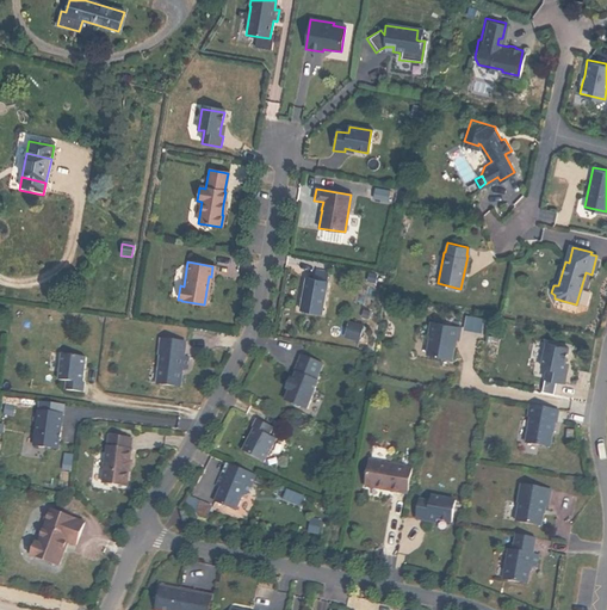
[(314,271),(311,281),(326,283),(327,275),(314,271)]
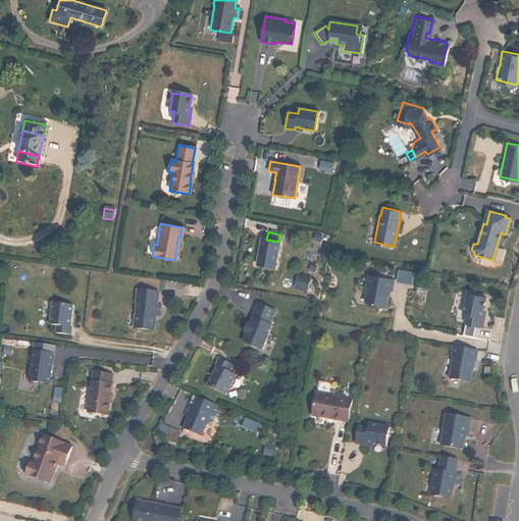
[(272,269),(278,242),(266,240),(260,239),(255,266),(272,269)]
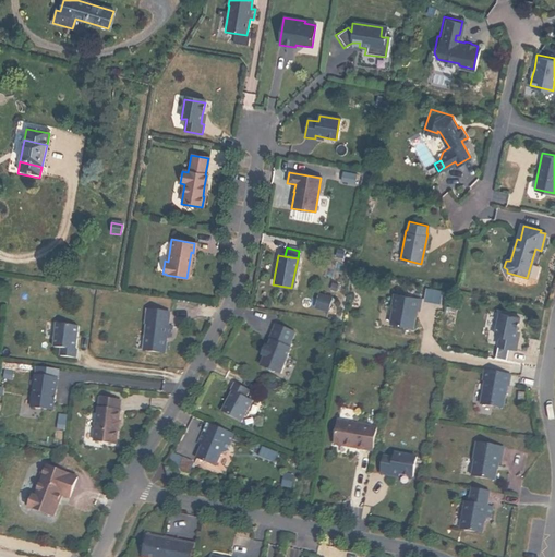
[(415,297),(388,291),(386,303),(387,303),(384,321),(407,325),(410,307),(413,307),(415,297)]
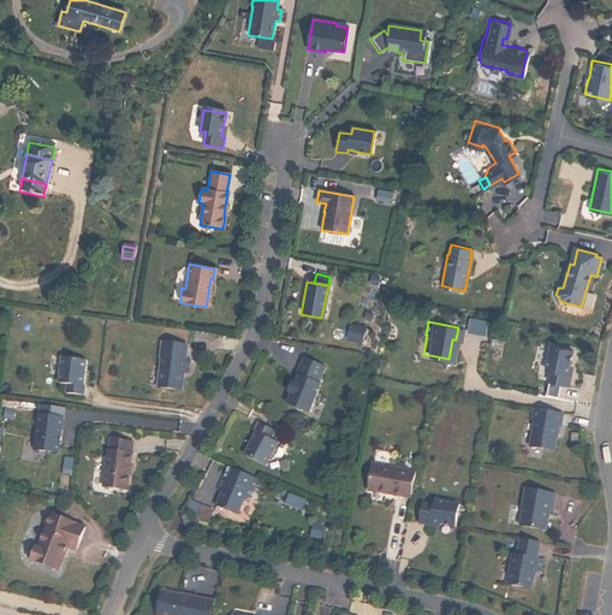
[(348,323),(343,337),(355,341),(360,326),(348,323)]
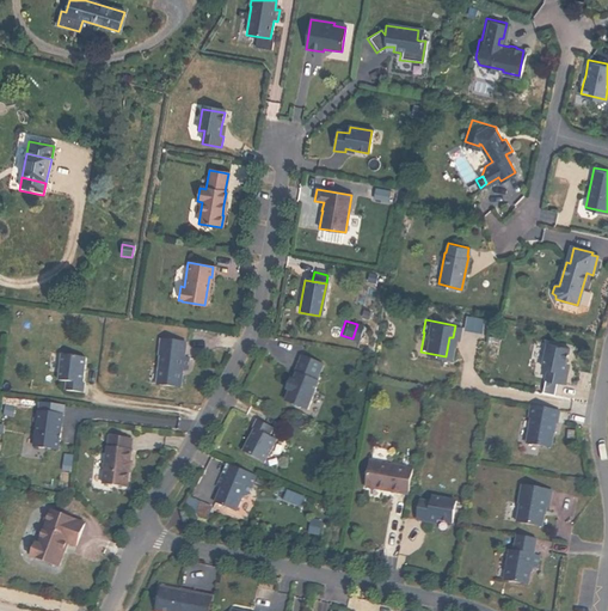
[(159,356),(155,385),(179,388),(182,370),(186,371),(188,359),(183,359),(185,343),(160,341),(158,356),(159,356)]
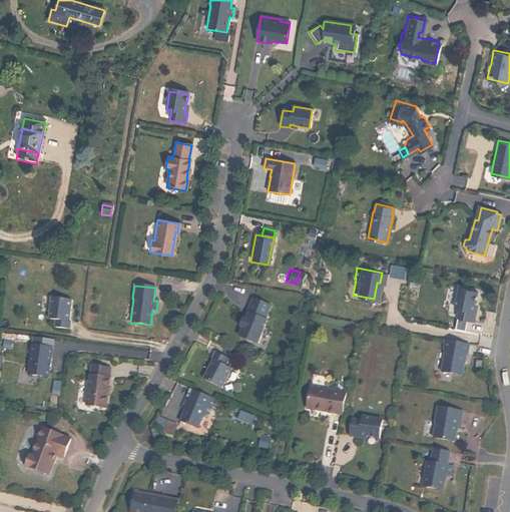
[(454,287),(450,306),(455,307),(453,316),(468,319),(470,310),(468,309),(469,302),(472,291),(454,287)]
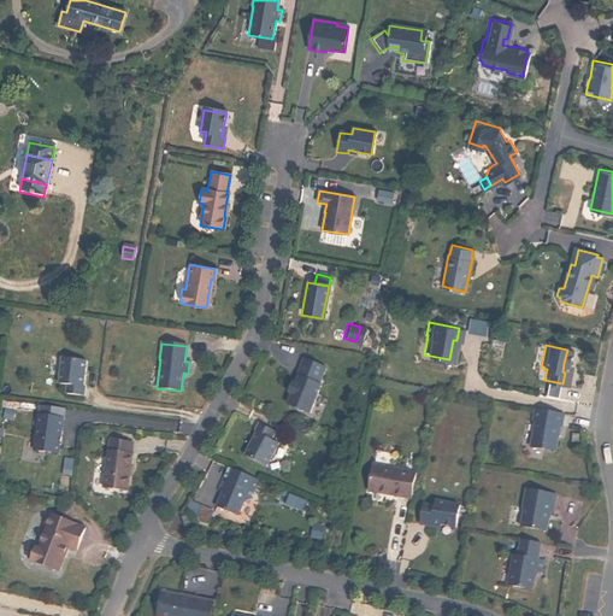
[(300,408),(307,410),(318,382),(317,382),(323,365),(301,356),(294,374),(295,374),(293,380),(292,380),(287,389),(289,391),(284,400),(292,404),(292,405),(292,406),(293,406),(294,408),(295,408),(296,409),(298,409),(300,409),(300,408)]
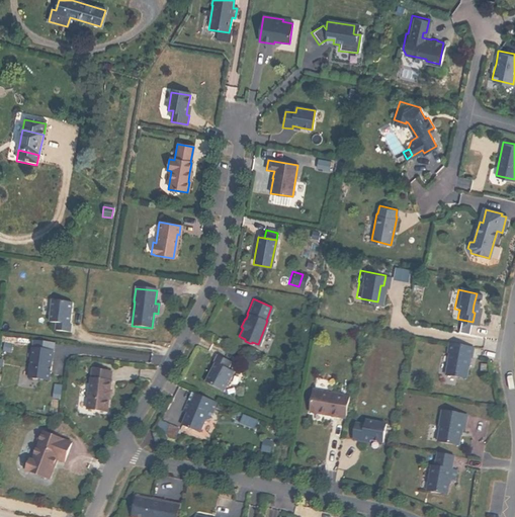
[(54,331),(69,332),(70,324),(69,324),(72,303),(51,300),(48,322),(55,323),(54,331)]
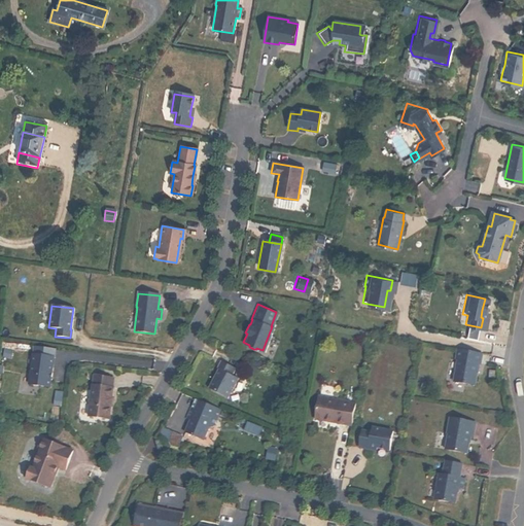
[(477,351),(452,346),(451,356),(452,356),(454,357),(452,364),(451,365),(449,377),(450,379),(469,382),(472,371),(474,360),(475,360),(477,351)]
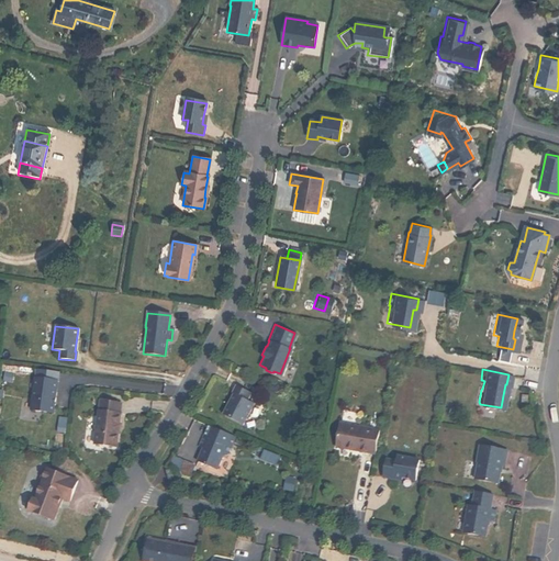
[(34,378),(30,410),(49,412),(51,404),(53,405),(55,389),(52,388),(53,380),(34,378)]
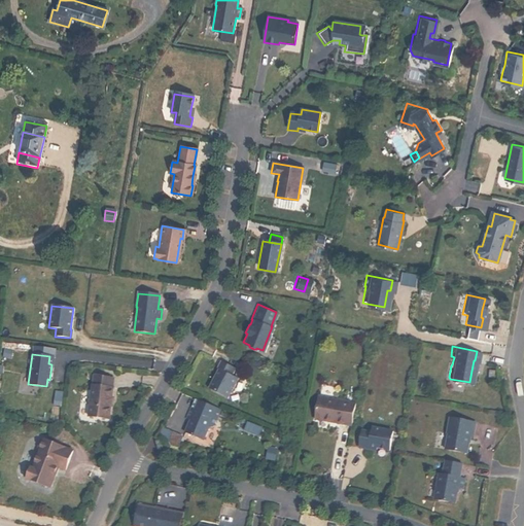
[(217,367),(207,387),(225,396),(237,377),(231,374),(234,366),(220,359),(216,366),(217,367)]
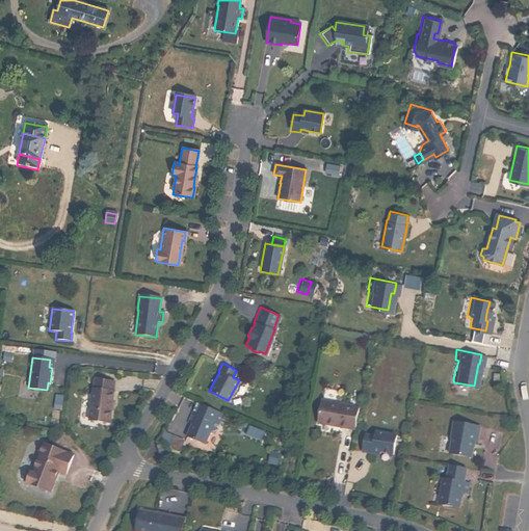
[(93,388),(88,419),(109,422),(110,409),(112,400),(113,390),(112,390),(113,380),(95,378),(94,388),(93,388)]
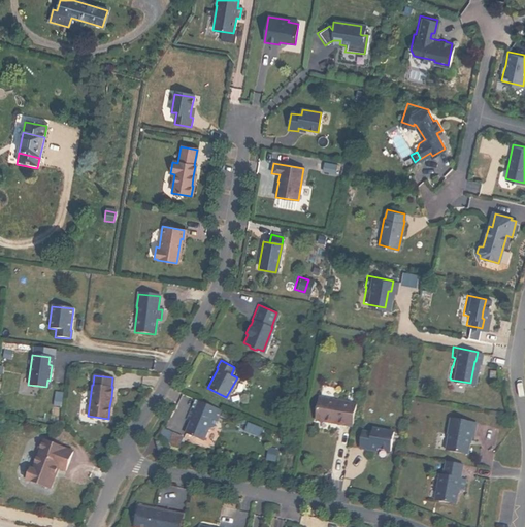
[(310,417),(338,423),(338,420),(348,422),(352,402),(315,395),(310,417)]
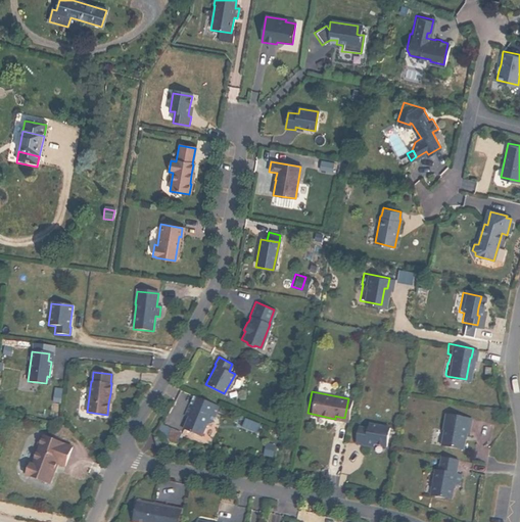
[(187,416),(182,428),(200,435),(205,423),(210,421),(217,405),(195,395),(191,405),(188,402),(183,415),(187,416)]
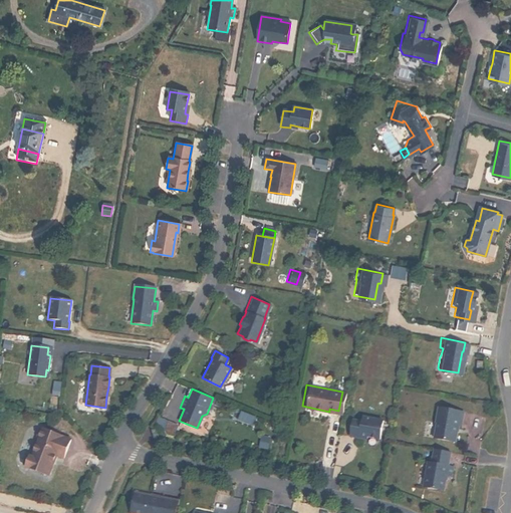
[(429,436),(450,440),(452,430),(453,423),(455,424),(456,424),(459,410),(434,405),(431,420),(432,420),(429,436)]
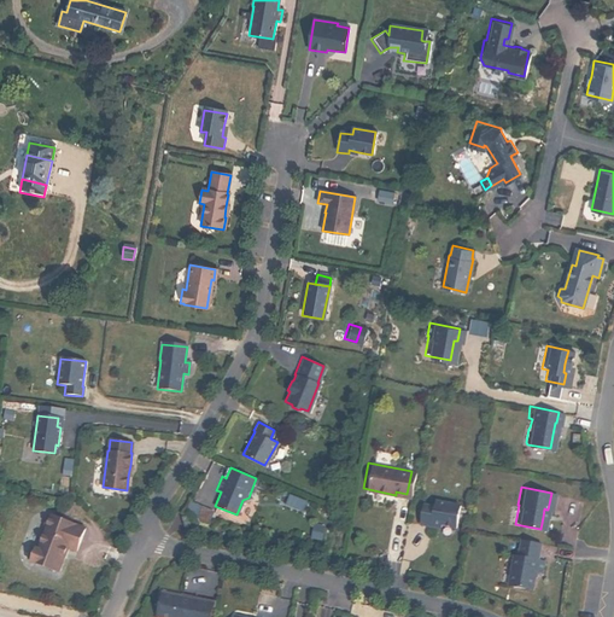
[(413,522),(425,523),(426,521),(434,522),(450,525),(455,504),(431,499),(430,505),(417,502),(413,522)]
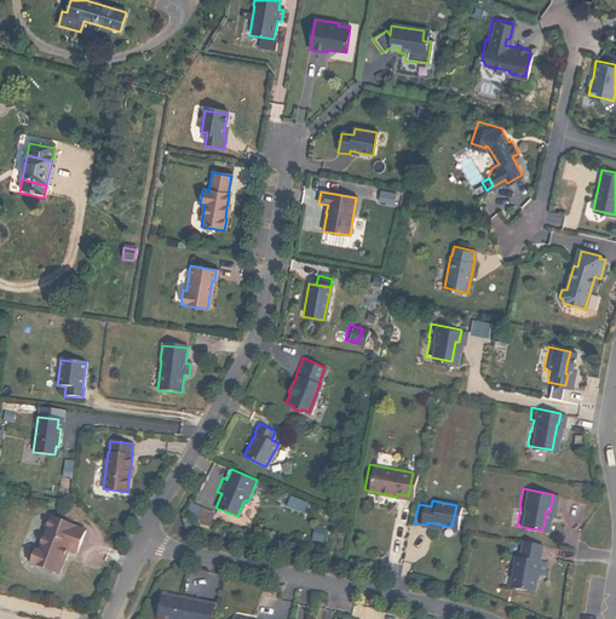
[(30,560),(58,571),(64,555),(63,554),(67,546),(68,546),(76,550),(85,527),(51,515),(47,516),(45,523),(46,528),(39,548),(35,546),(32,549),(29,556),(30,560)]
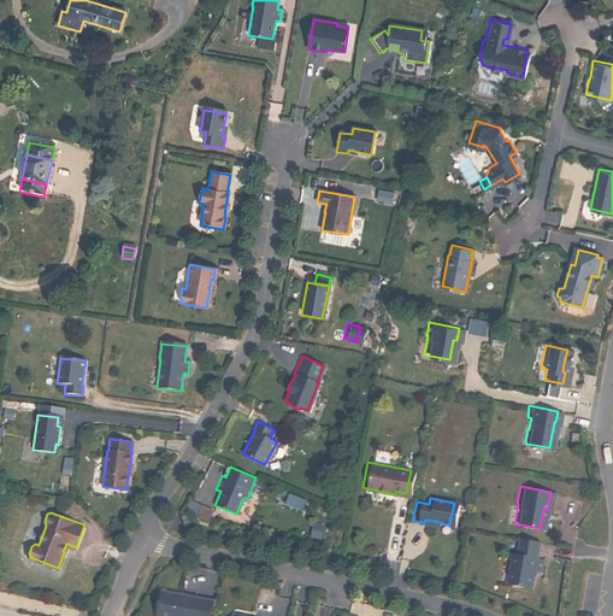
[(502,582),(526,586),(530,567),(535,568),(537,557),(531,556),(535,540),(516,537),(513,553),(508,552),(502,582)]
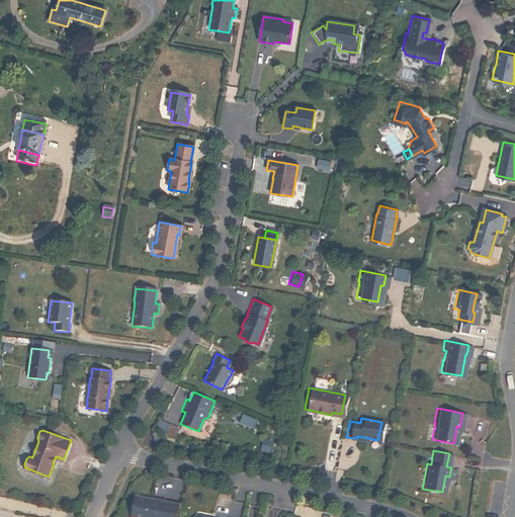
[(131,493),(125,516),(172,516),(176,502),(157,498),(156,501),(147,499),(147,497),(131,493)]
